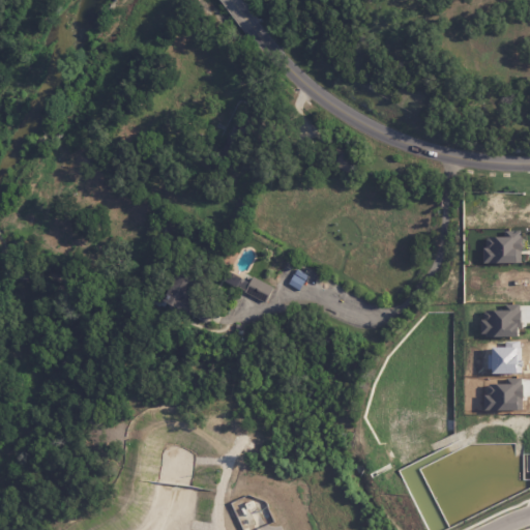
[(244,200),(247,201),(244,209),(238,206),(241,199),(244,200)]
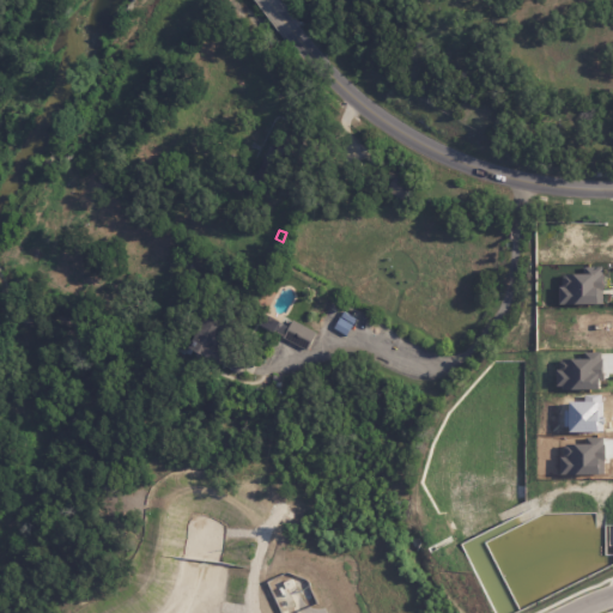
[(558,303),(601,302),(601,265),(582,266),(582,272),(558,273),(558,303)]
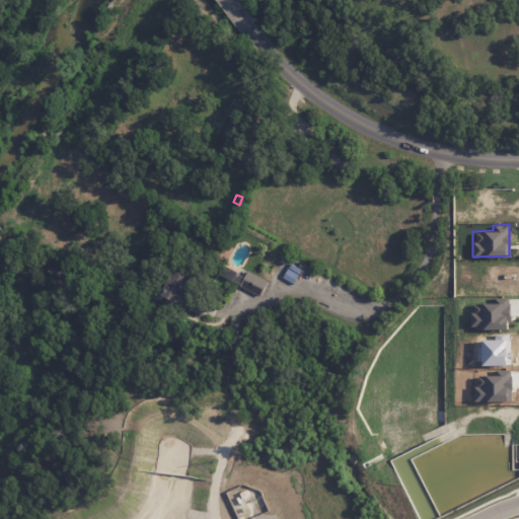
[(191,299),(186,309),(172,302),(174,300),(160,293),(175,263),(194,272),(186,288),(194,292),(191,299)]
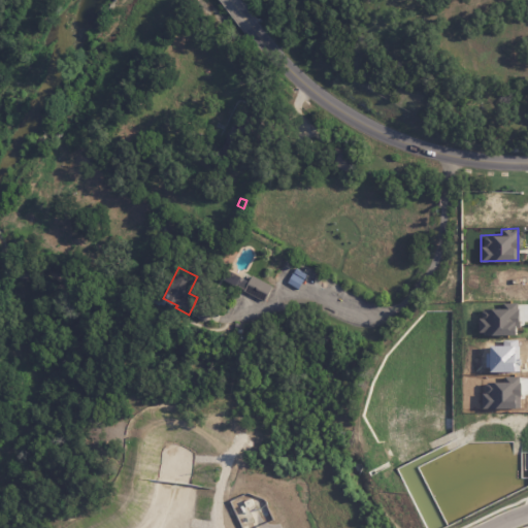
[(227,268),(236,273),(235,275),(239,277),(239,276),(248,281),(251,274),(271,286),(263,301),(242,290),(242,289),(222,277),(227,268)]
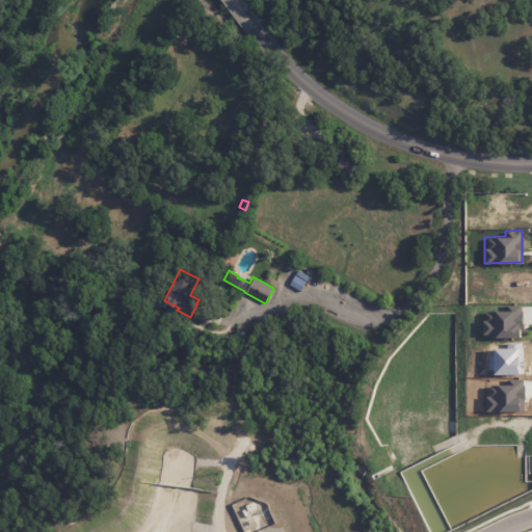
[(148,300),(152,293),(163,299),(159,307),(148,300)]
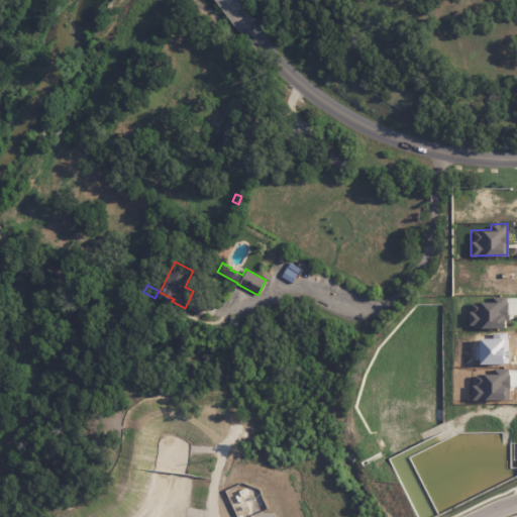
[(505,296),(490,296),(490,302),(469,302),(469,328),(505,327),(505,296)]
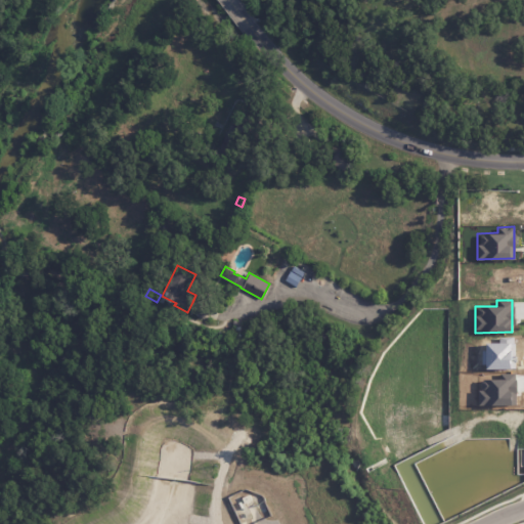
[(510,404),(509,391),(515,391),(514,373),(498,373),(498,379),(481,379),(481,404),(510,404)]
